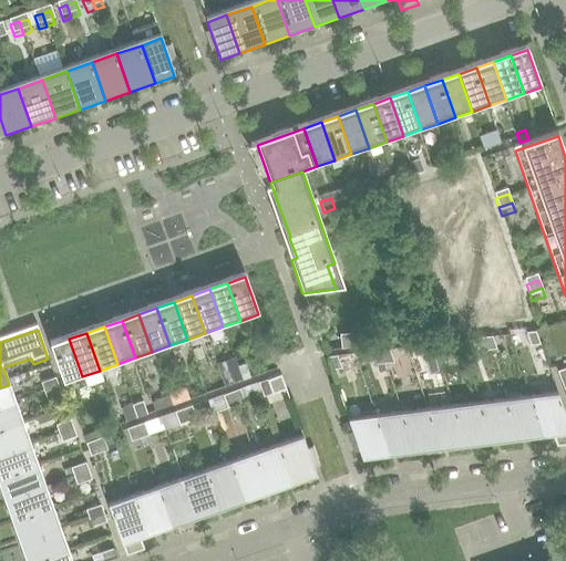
[(371,351),(369,338),(340,341),(342,354),(371,351)]
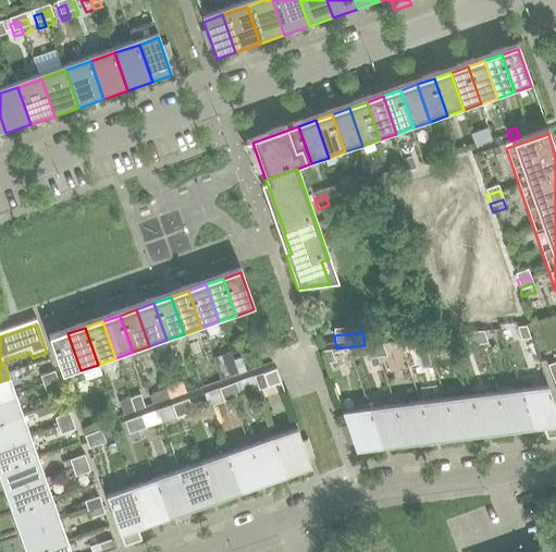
[(532,344),(528,332),(519,333),(523,345),(532,344)]
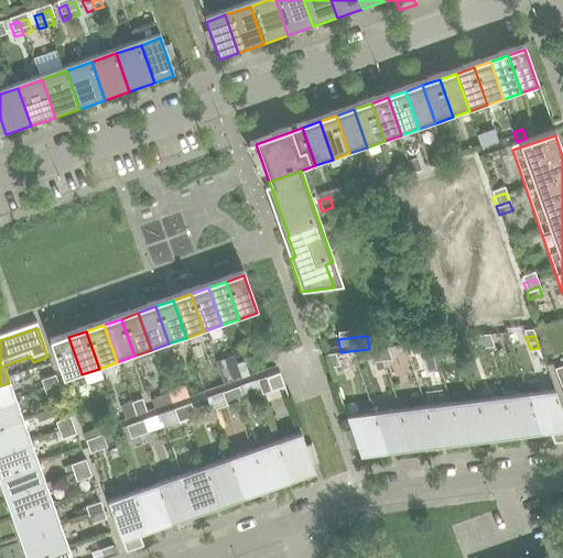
[(63,381),(82,374),(68,337),(50,343),(63,381)]
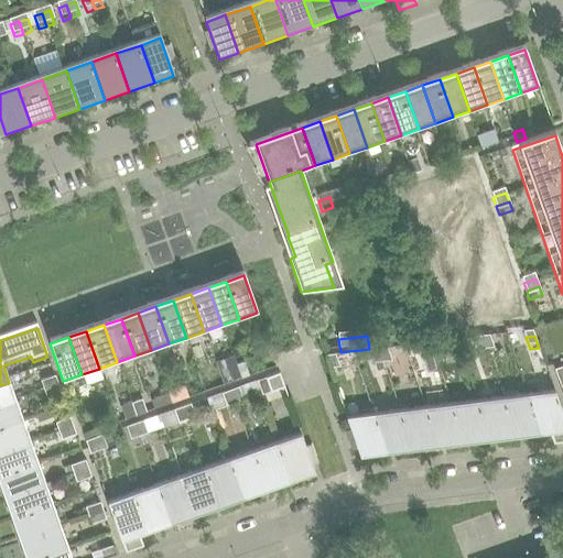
[(495,353),(490,340),(482,341),(486,354),(495,353)]
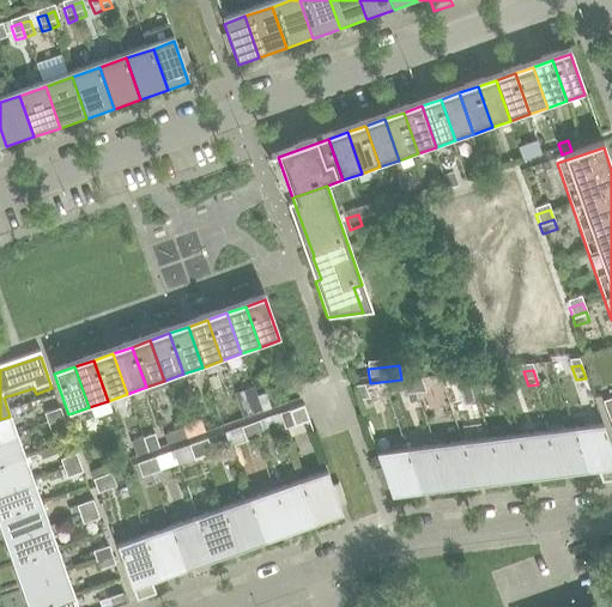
[(528,386),(523,371),(514,372),(519,387),(528,386)]
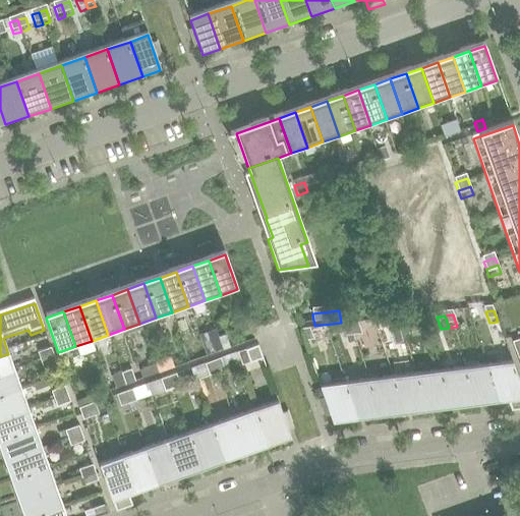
[(409,333),(405,322),(397,323),(402,334),(409,333)]
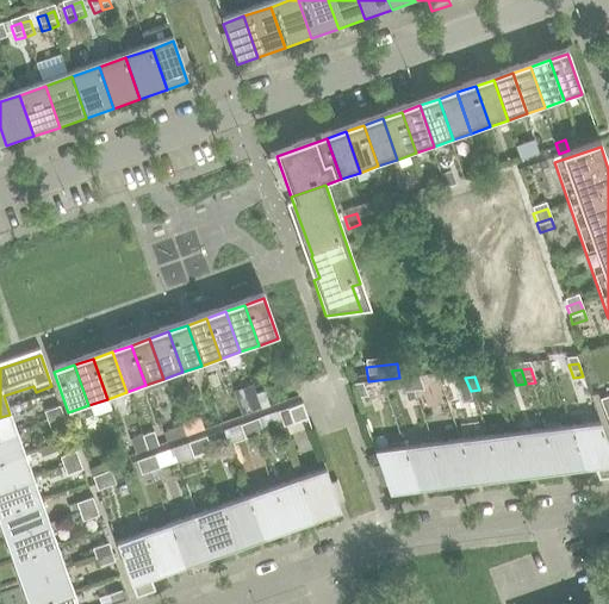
[(471,391),(465,378),(457,379),(461,392),(471,391)]
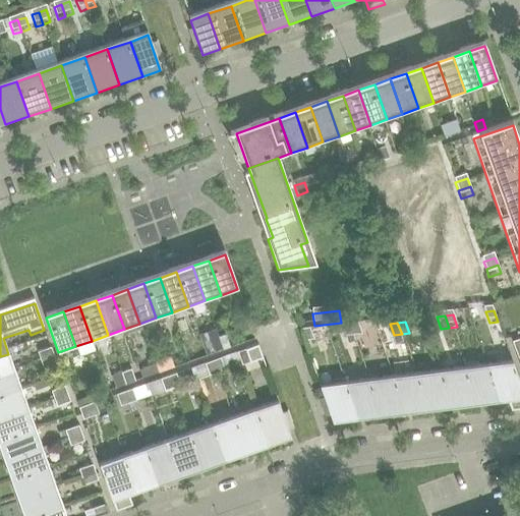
[(362,338),(358,327),(350,328),(354,340),(362,338)]
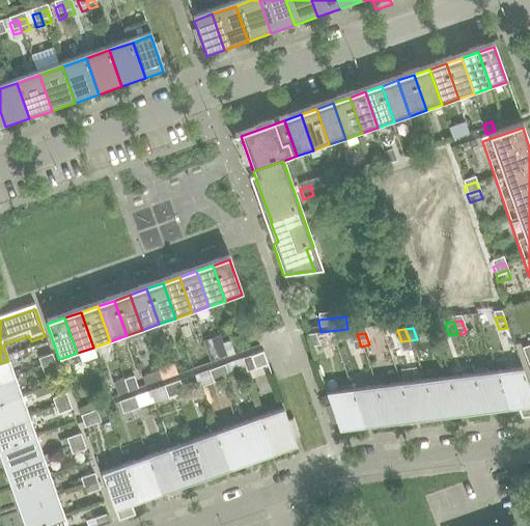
[(361,347),(357,334),(349,335),(353,348),(361,347)]
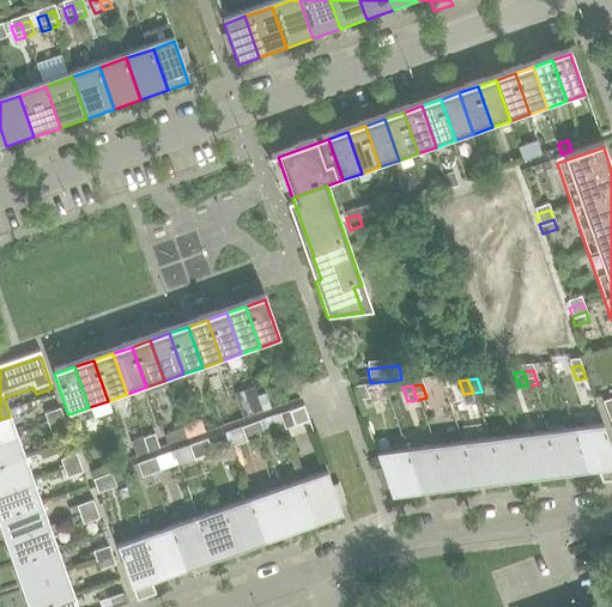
[(370,405),(365,392),(356,393),(361,406),(370,405)]
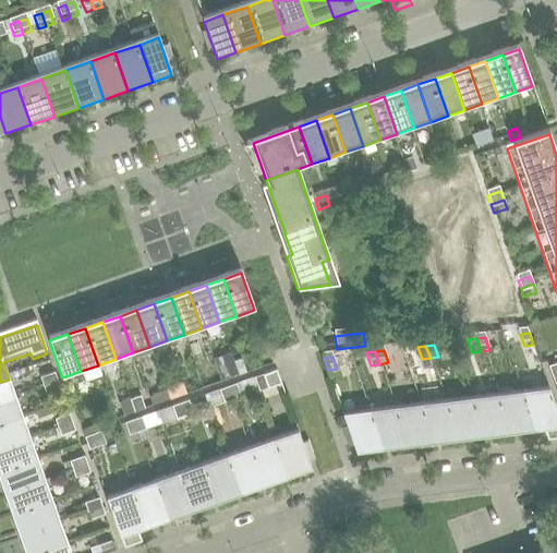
[(234,367),(239,380),(256,373),(252,360),(234,367)]
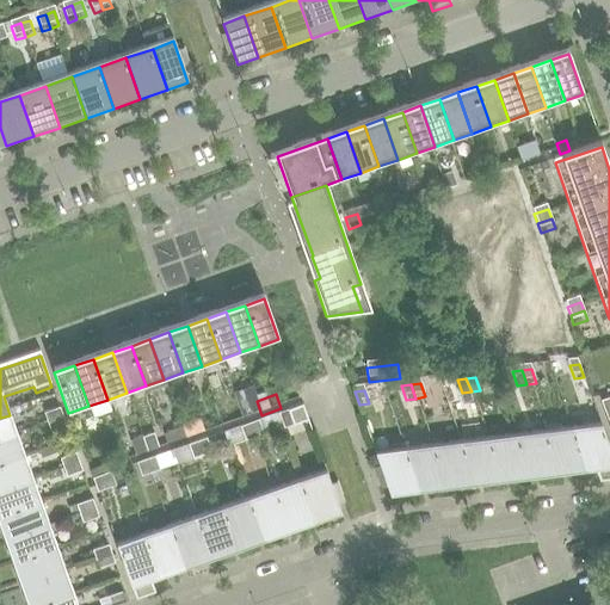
[(262,415),(257,401),(256,400),(238,407),(244,421),(262,415)]
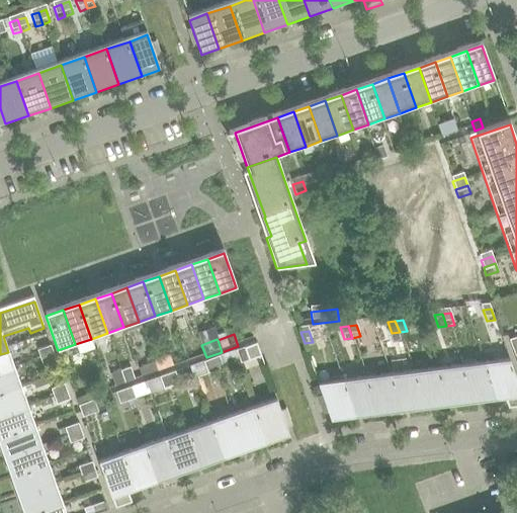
[(249,364),(262,359),(257,347),(245,351),(249,364)]
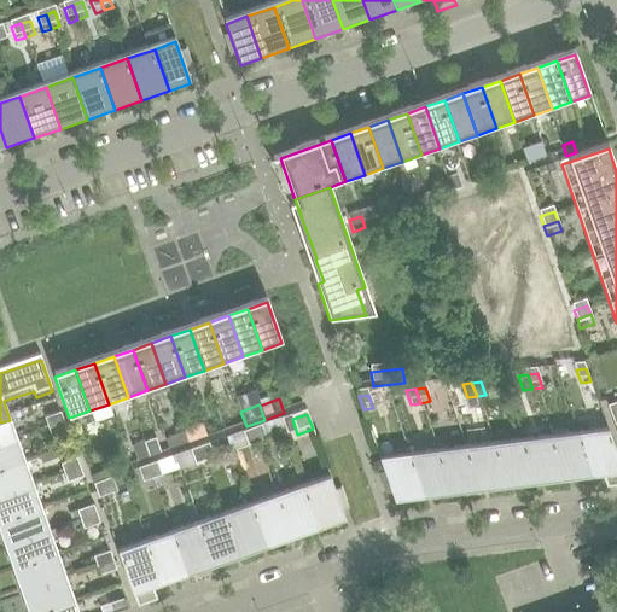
[(44,423),(47,432),(63,426),(59,417),(44,423)]
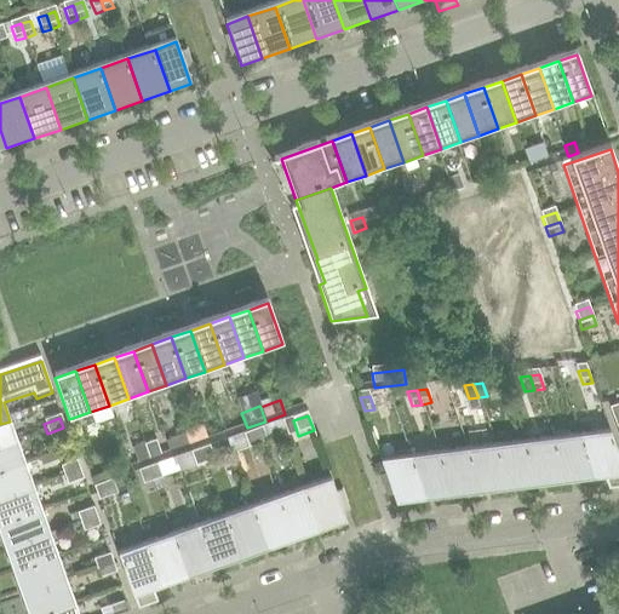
[(298,436),(292,420),(284,424),(288,440),(298,436)]
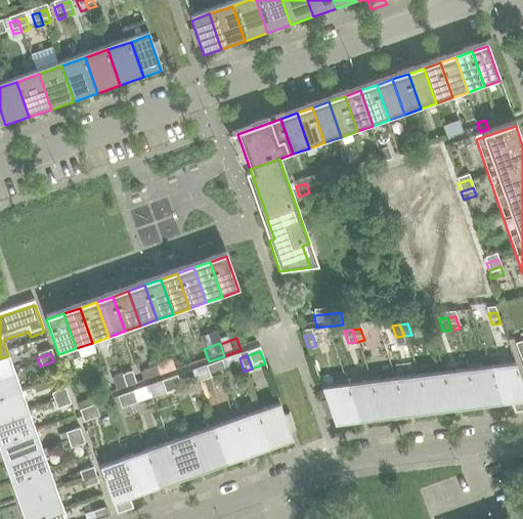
[(8,356),(0,358),(0,381),(15,376),(8,356)]
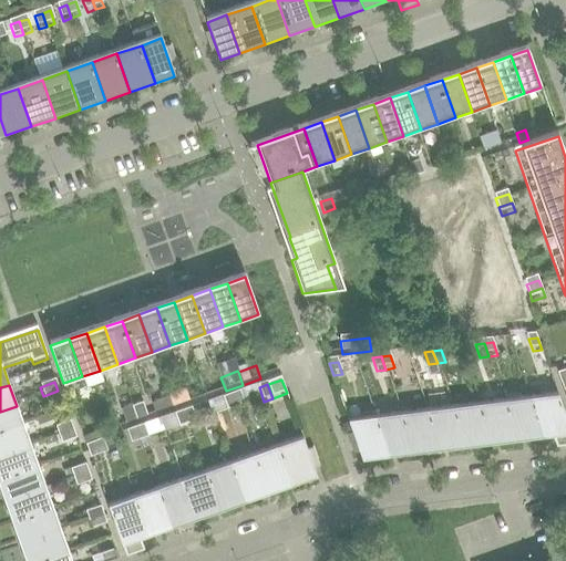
[(61,400),(58,391),(43,396),(47,405),(61,400)]
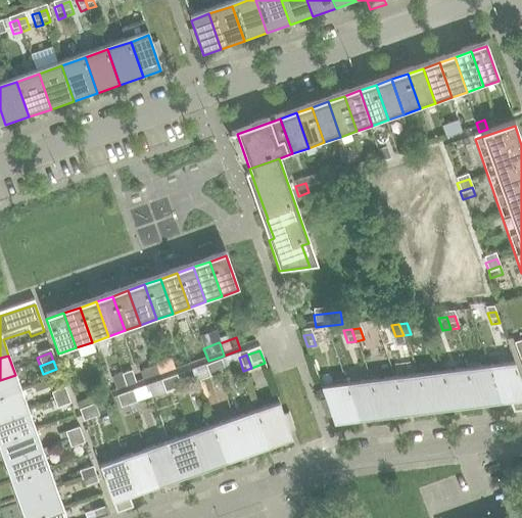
[(225,377),(221,365),(214,368),(218,379),(225,377)]
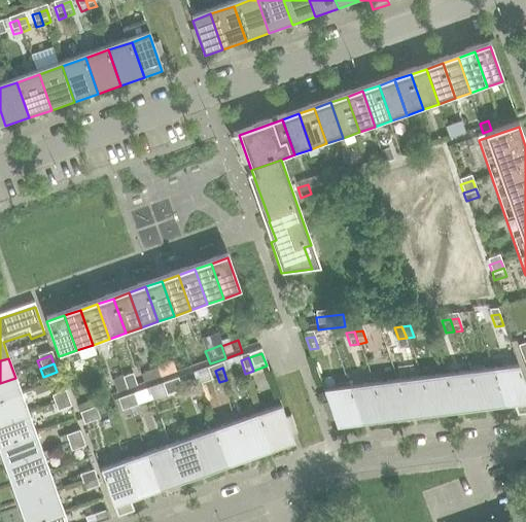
[(514,407),(518,419),(525,417),(525,389),(519,370),(494,373),(506,408),(514,407)]
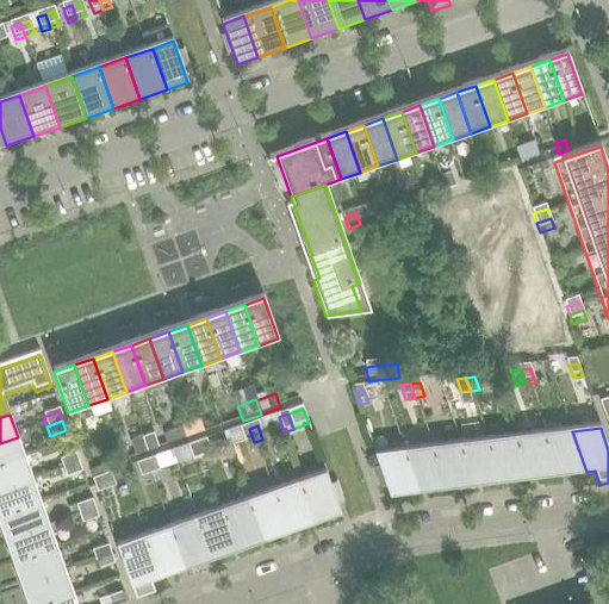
[(254,442),(249,429),(241,431),(246,446),(254,442)]
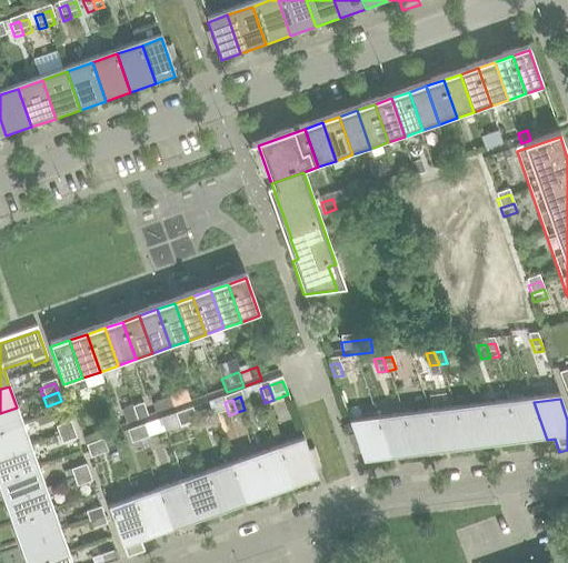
[(520,443),(547,440),(534,402),(507,405),(520,443)]
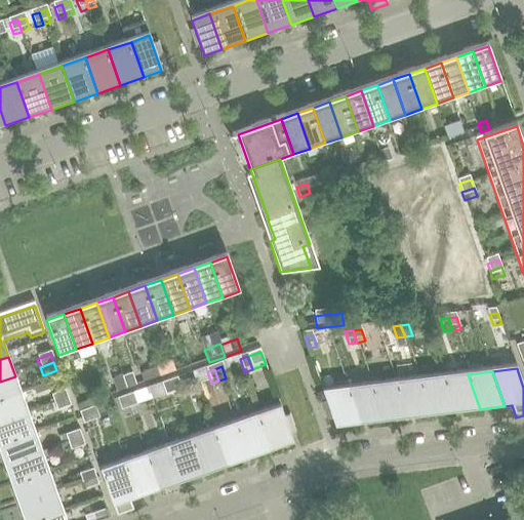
[(468,374),(466,374),(444,377),(456,412),(480,409),(468,374)]
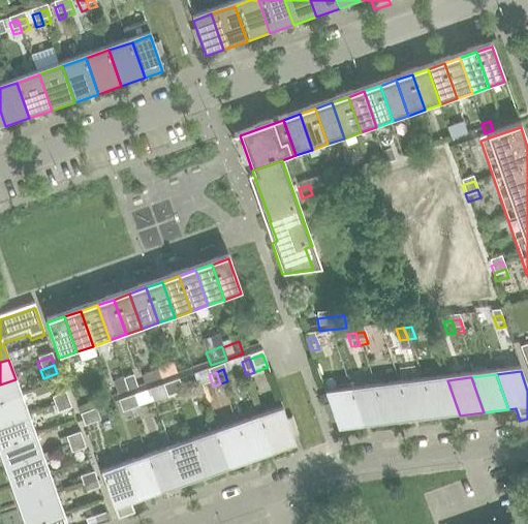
[(0,406),(23,399),(16,379),(0,384),(0,406)]
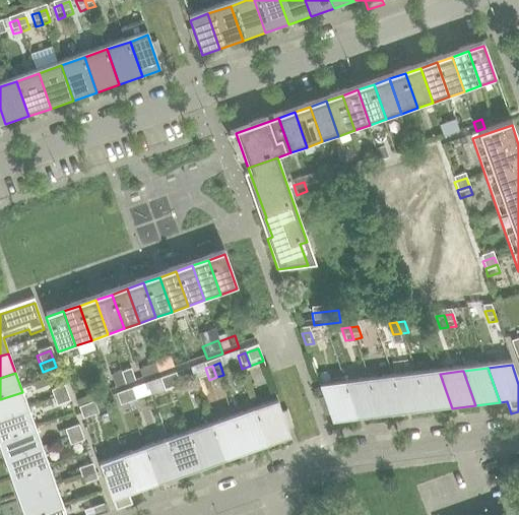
[(132,374),(123,377),(127,388),(136,385),(132,374)]
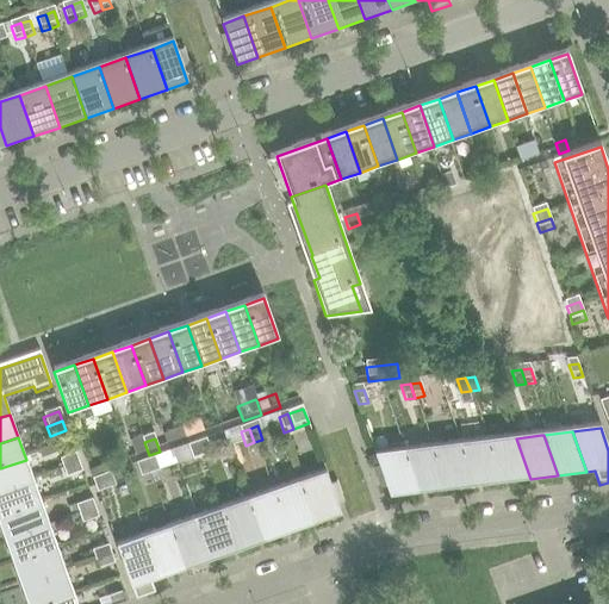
[(503,483),(530,479),(516,439),(489,442),(503,483)]
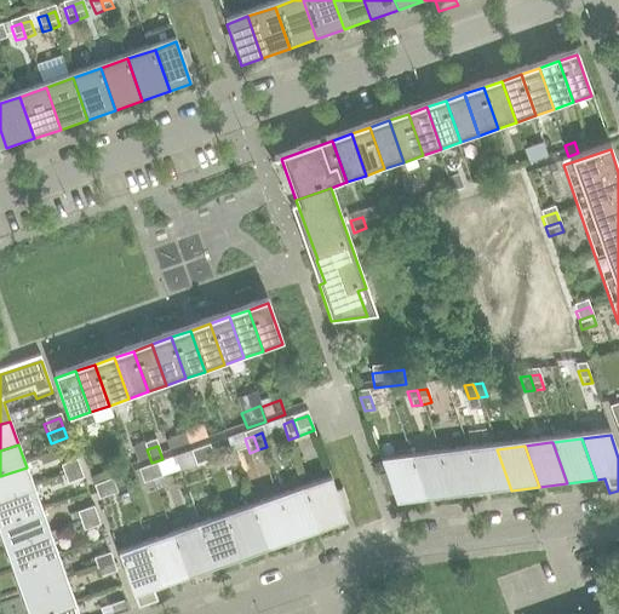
[(144,449),(133,453),(138,468),(149,465),(144,449)]
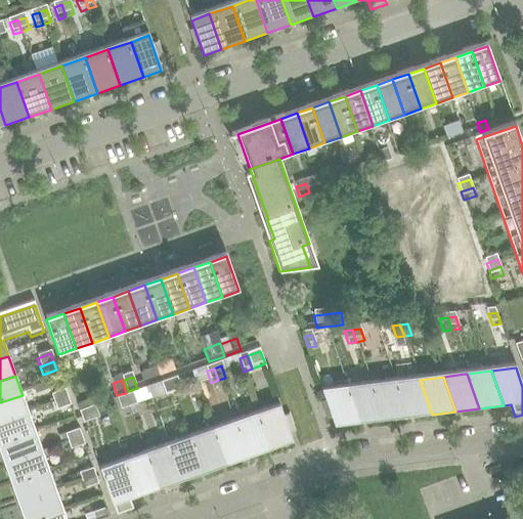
[(407,418),(432,415),(420,380),(395,383),(407,418)]
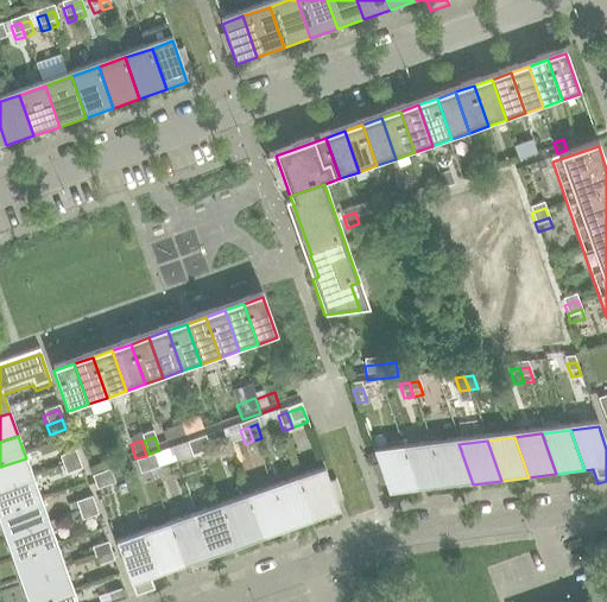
[(209,456),(204,442),(188,448),(193,462),(209,456)]
